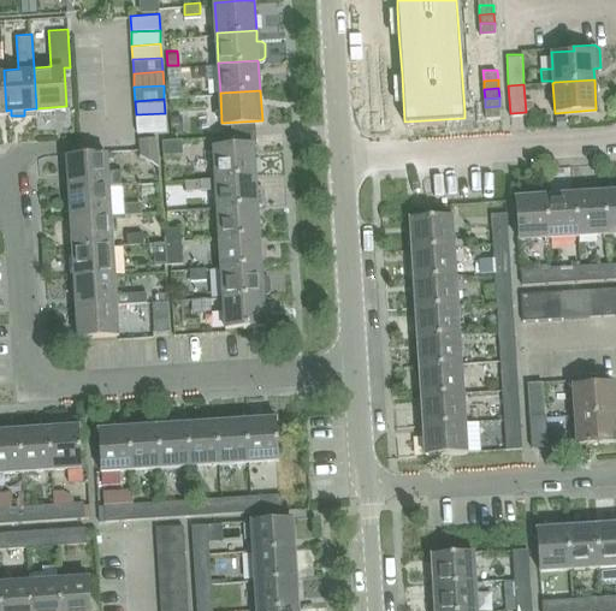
[(499,106),(485,107),(486,117),(501,116),(499,106)]
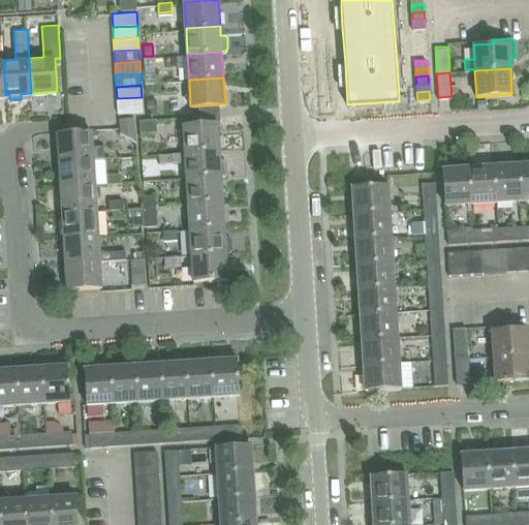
[(118,113),(143,111),(142,97),(117,98),(118,113)]
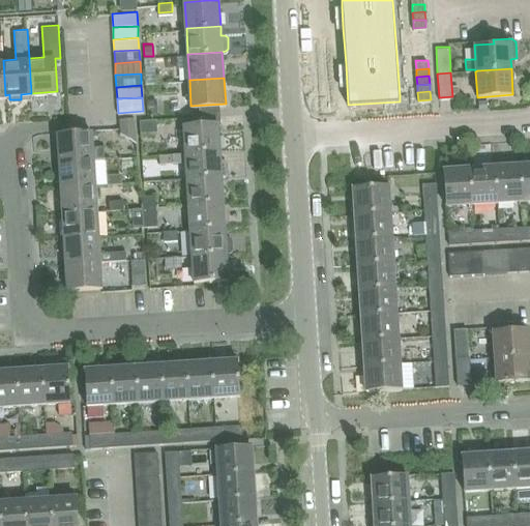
[(218,122),(200,123),(200,116),(186,117),(187,124),(183,124),(185,150),(221,148),(218,122)]
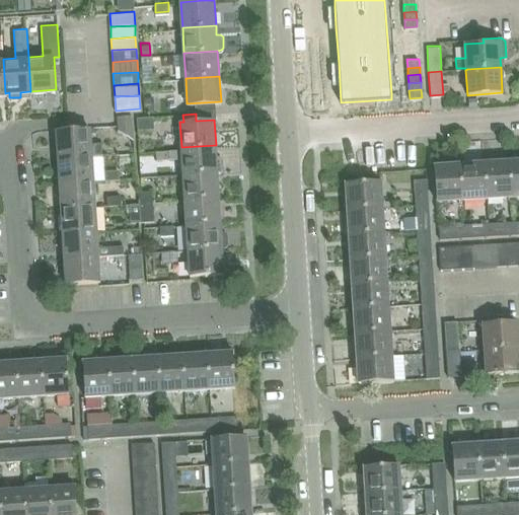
[(118,128),(135,139),(132,115),(117,115),(118,128)]
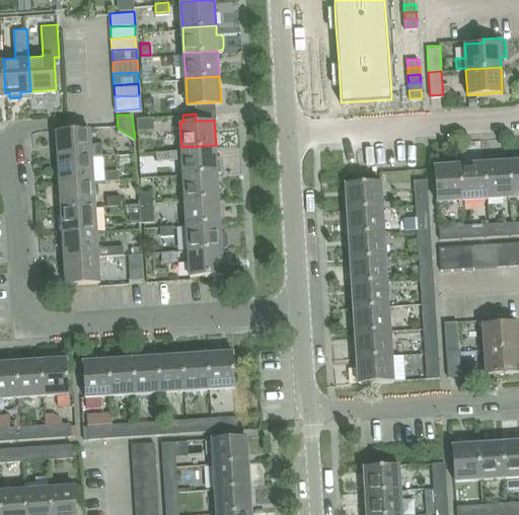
[(137,116),(138,128),(154,127),(153,115),(137,116)]
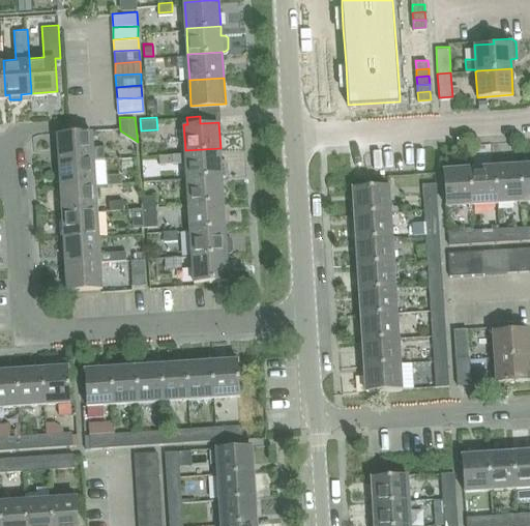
[(92,130),(57,134),(59,159),(94,156),(104,156),(104,144),(93,145),(92,130)]
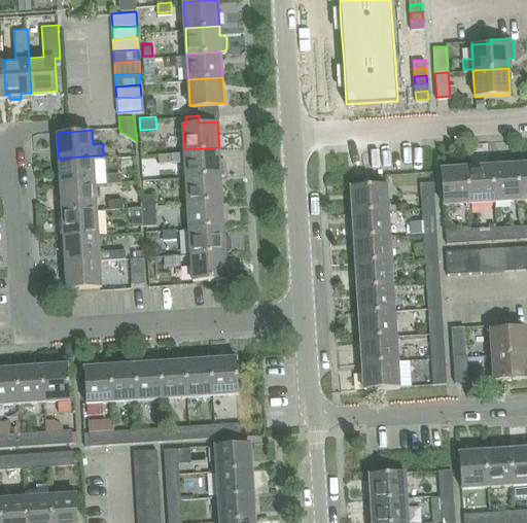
[(184,149),(185,175),(220,173),(224,173),(226,170),(226,160),(223,158),(219,158),(219,147),(184,149)]
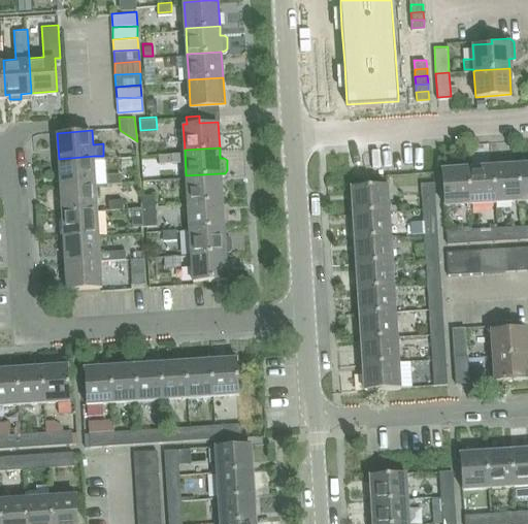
[(159,152),(159,162),(172,161),(172,152),(159,152)]
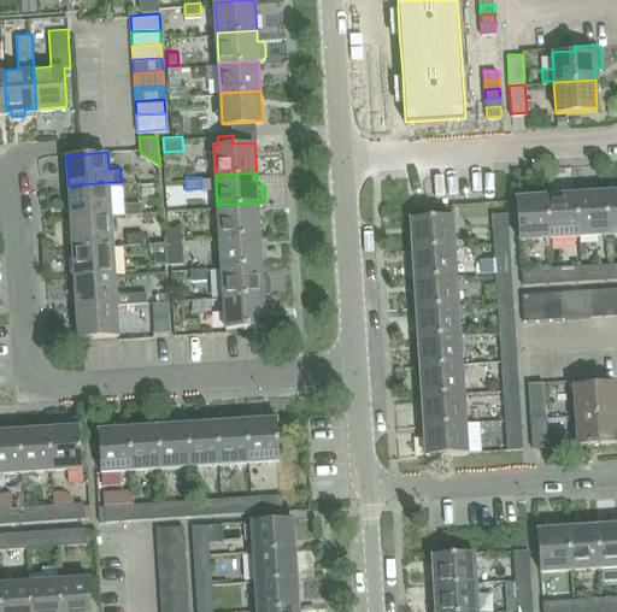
[(69,186),(70,216),(112,212),(110,182),(69,186)]
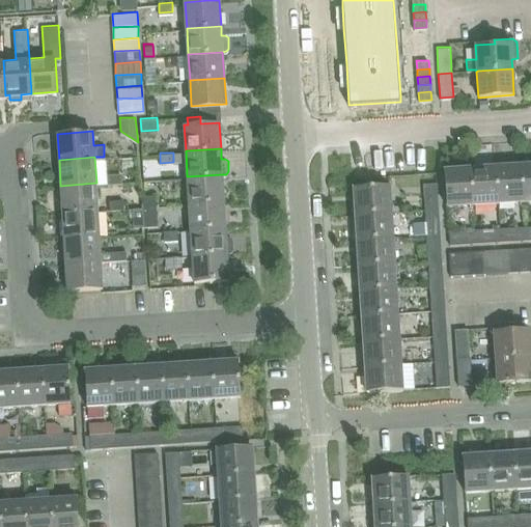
[(530,163),(522,164),(524,199),(530,199),(530,163)]
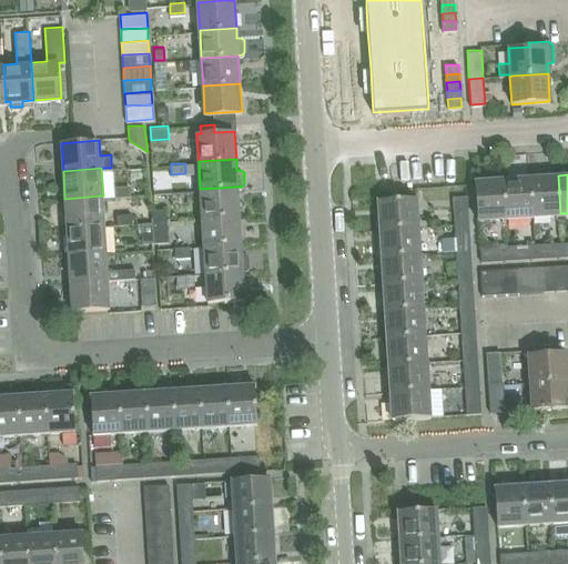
[(558,175),(531,178),(534,215),(560,213),(558,175)]
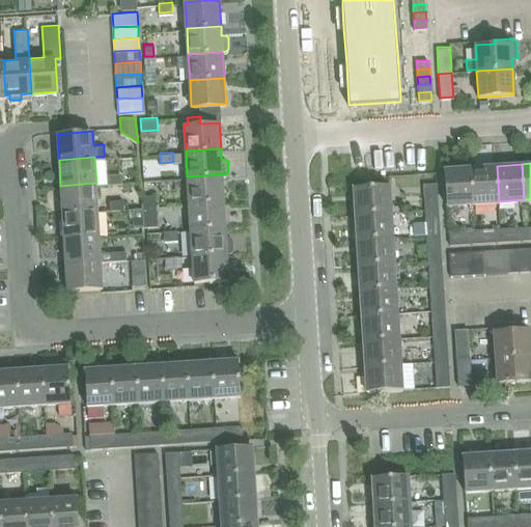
[(497,166),(472,168),(474,202),(499,201),(497,166)]
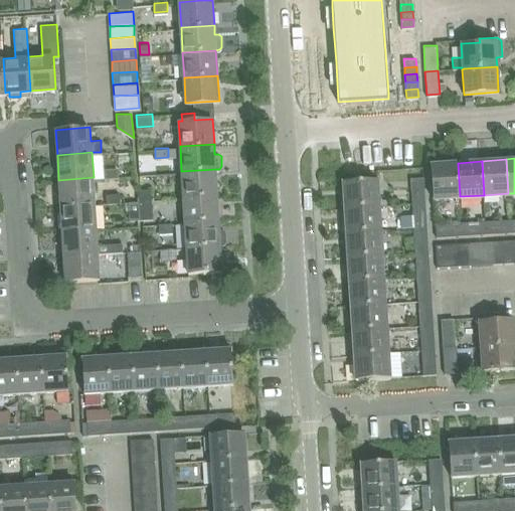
[(460,196),(458,163),(432,164),(434,198),(460,196)]
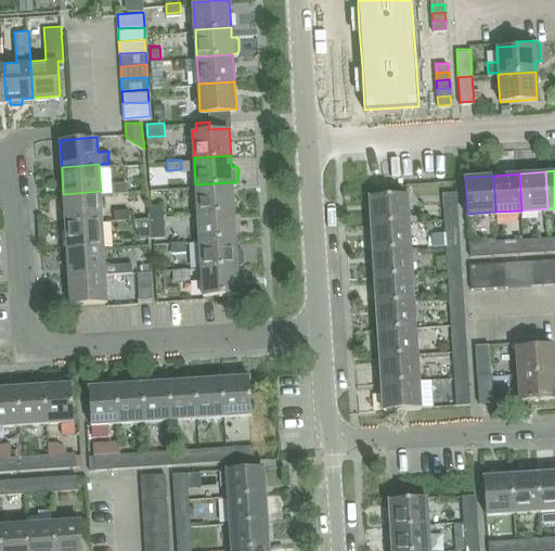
[(113,180),(113,191),(128,191),(127,180),(113,180)]
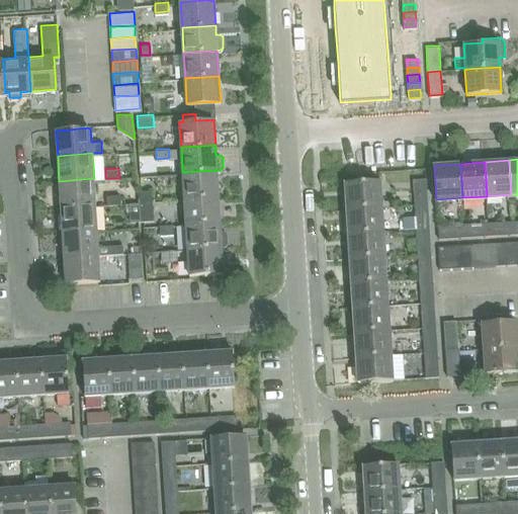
[(182,172),(184,197),(219,195),(217,170),(182,172)]
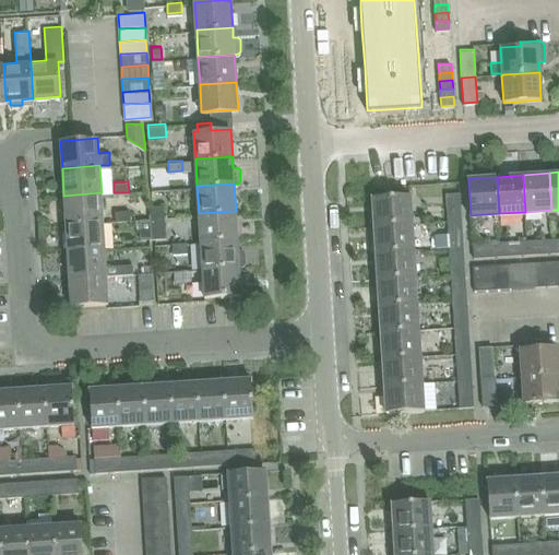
[(63,196),(66,223),(103,220),(102,192),(63,196)]
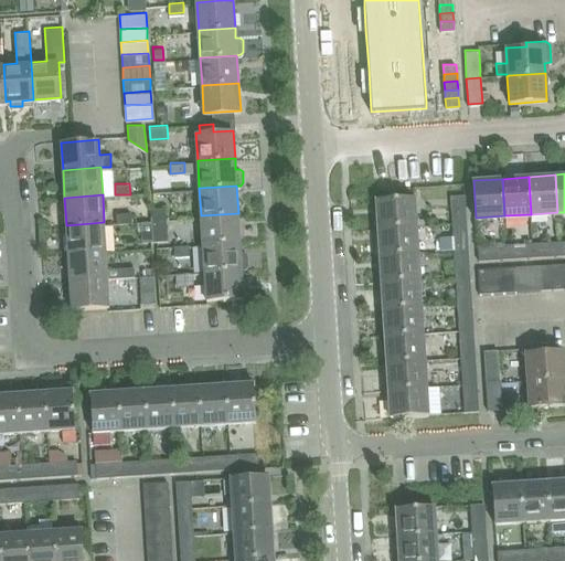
[(376,200),(379,225),(416,223),(414,197),(376,200)]
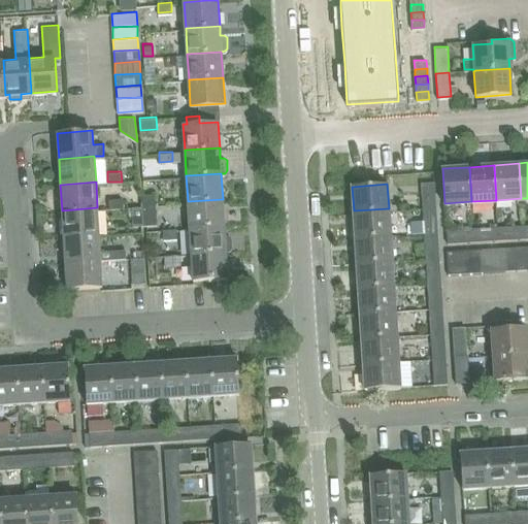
[(422,190),(423,205),(436,205),(435,189),(422,190)]
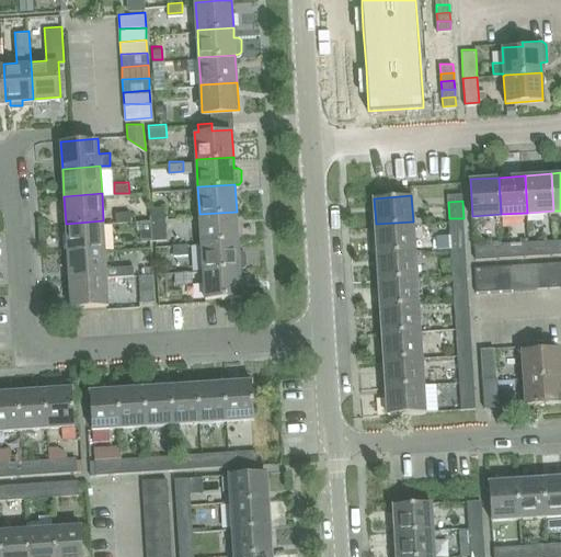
[(164,217),(164,205),(150,205),(151,217),(164,217)]
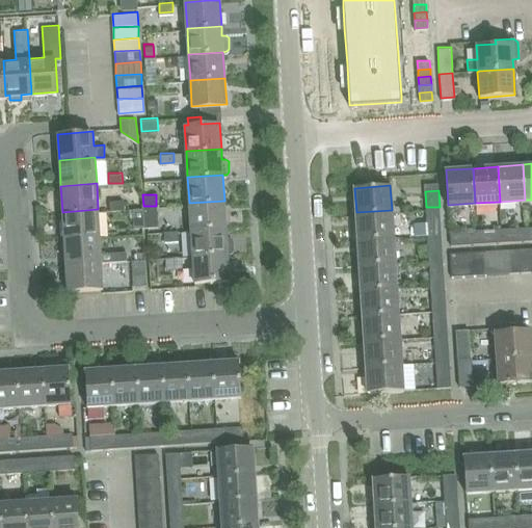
[(124,208),(124,199),(109,199),(110,209),(124,208)]
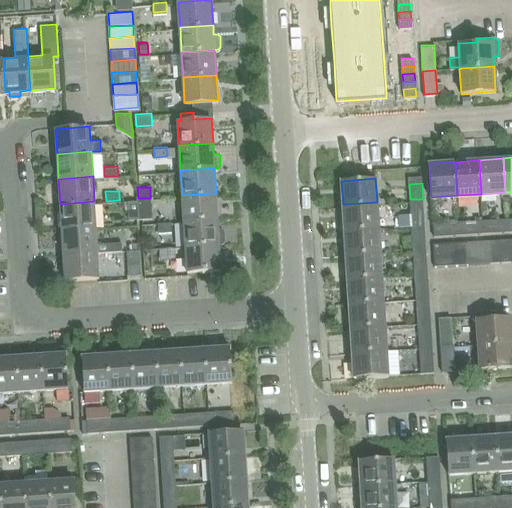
[(182,195),(184,220),(217,218),(216,193),(182,195)]
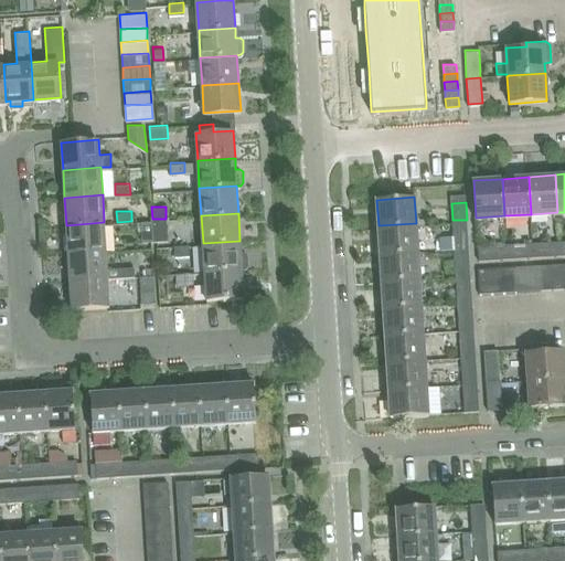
[(152,219),(152,220),(153,241),(168,240),(166,219),(152,219)]
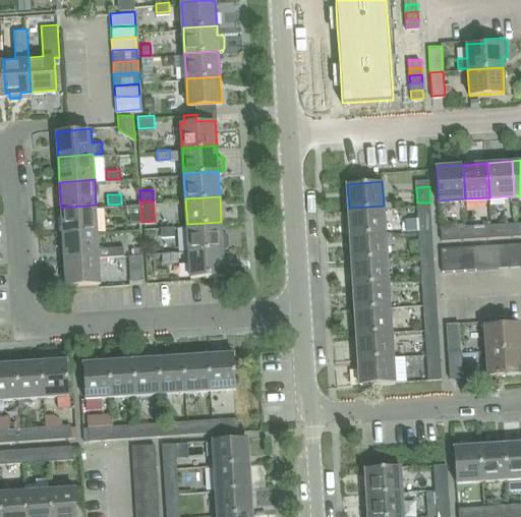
[(140,203),(129,204),(130,223),(141,222),(140,203)]
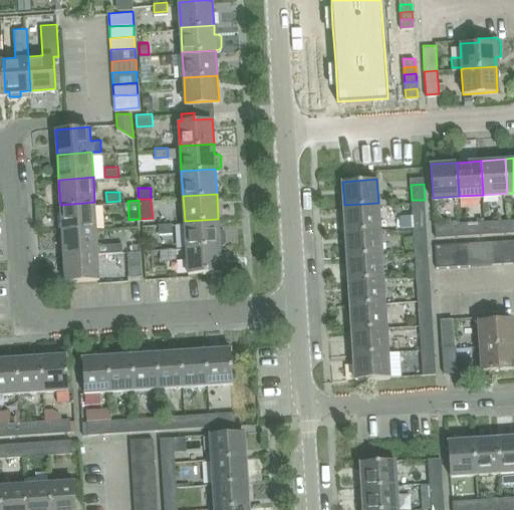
[(60,205),(62,230),(96,228),(94,202),(60,205)]
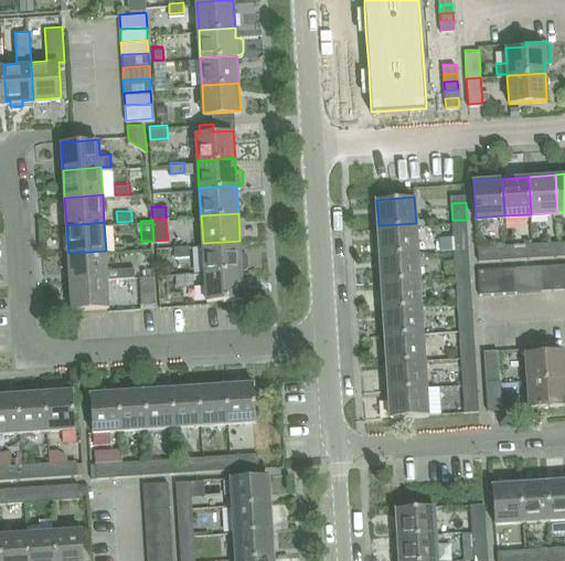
[(379,225),(380,253),(417,250),(416,223),(379,225)]
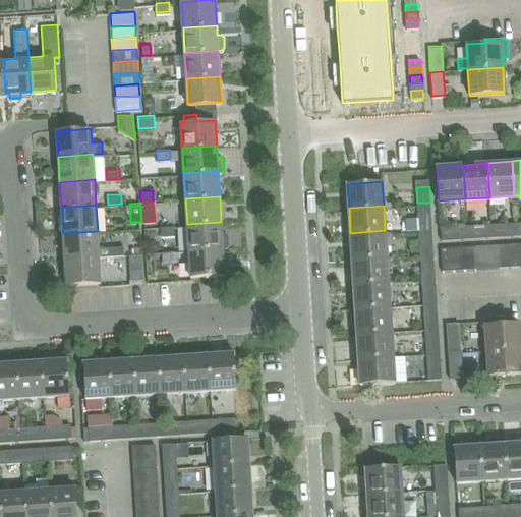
[(430,212),(417,213),(418,228),(431,227),(430,212)]
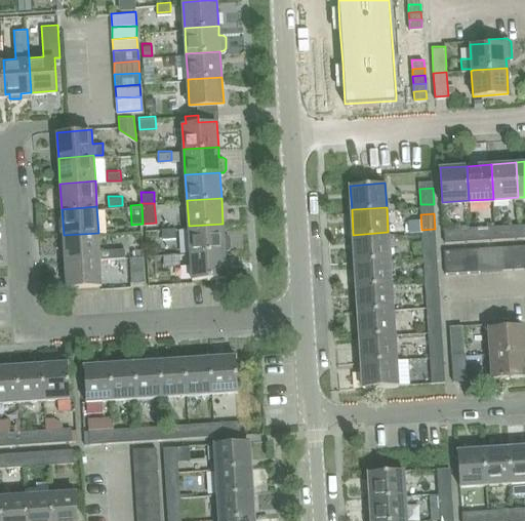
[(494,224),(495,238),(512,237),(511,223),(494,224)]
